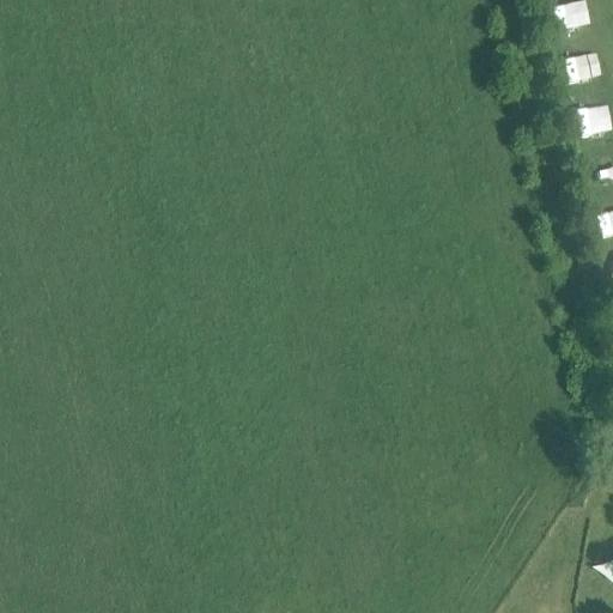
[(554,23),(576,17),(570,0),(554,0),(548,2),(554,23)]
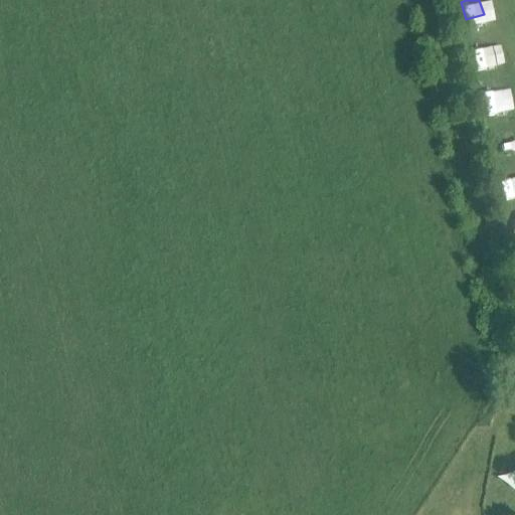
[(501,41),(474,46),(477,67),(505,62),(501,41)]
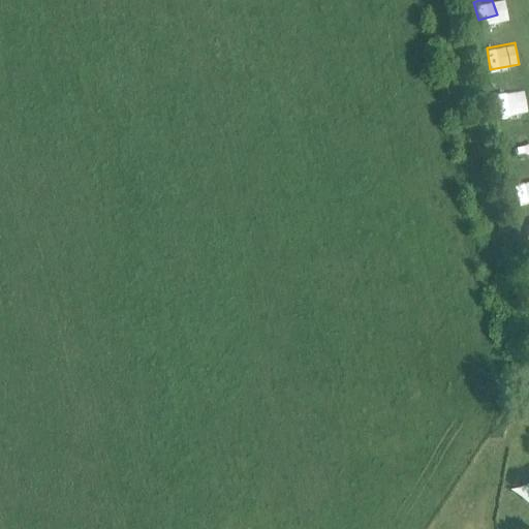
[(499,118),(520,113),(516,96),(495,100),(499,118)]
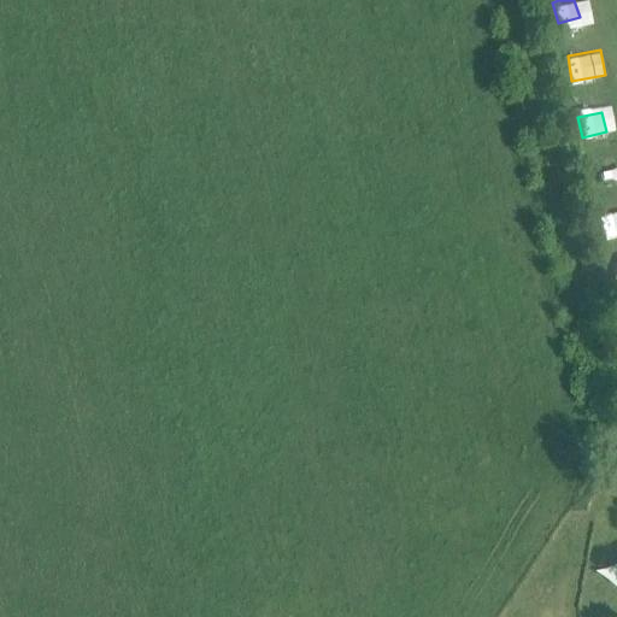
[(612,162),(589,165),(593,188),(616,184),(612,162)]
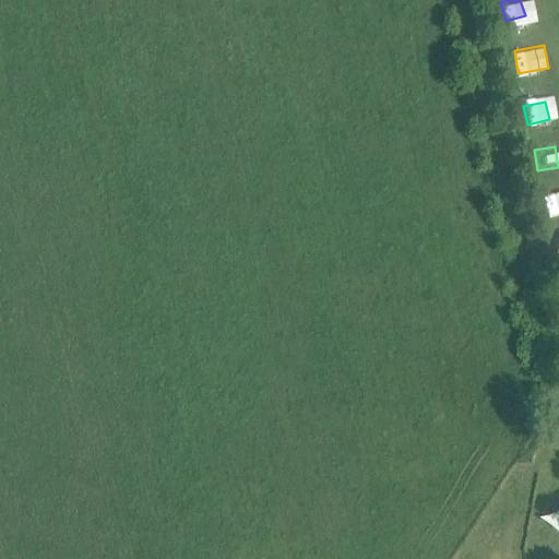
[(547,218),(558,217),(558,194),(546,195),(547,218)]
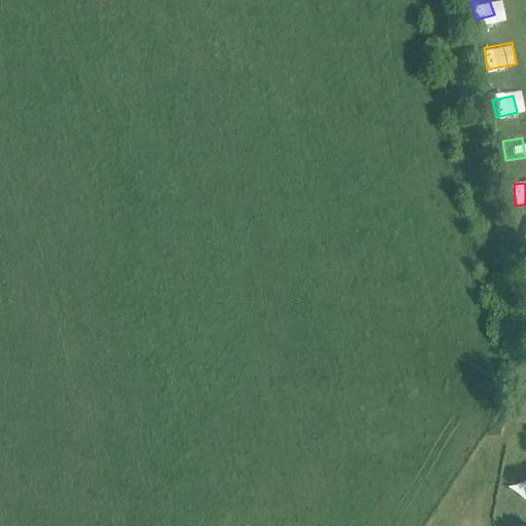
All buildings are outlined.
